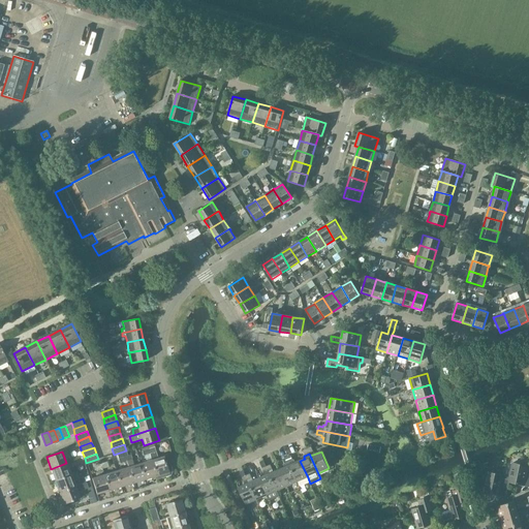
[(166,456),(152,460),(157,475),(161,474),(165,476),(169,475),(172,471),(166,456)]
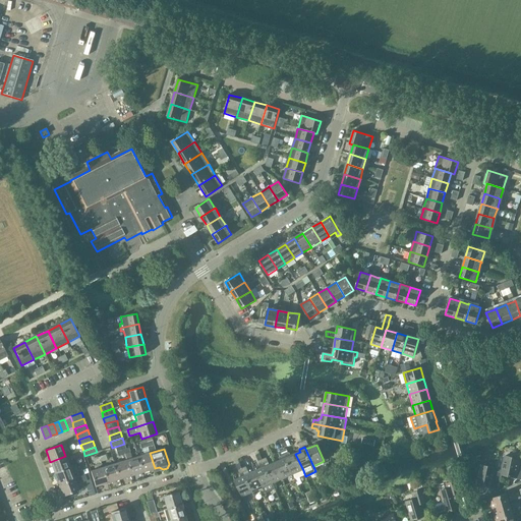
[(150,453),(137,457),(142,472),(155,468),(150,453)]
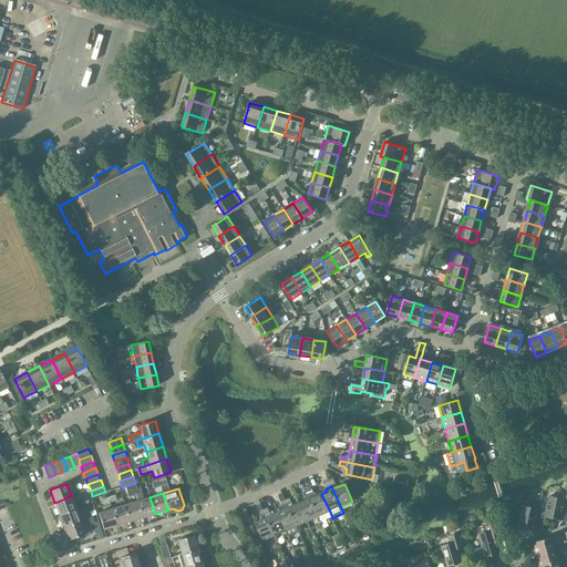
[(278,496),(284,507),(288,505),(286,501),(282,494),(278,496)]
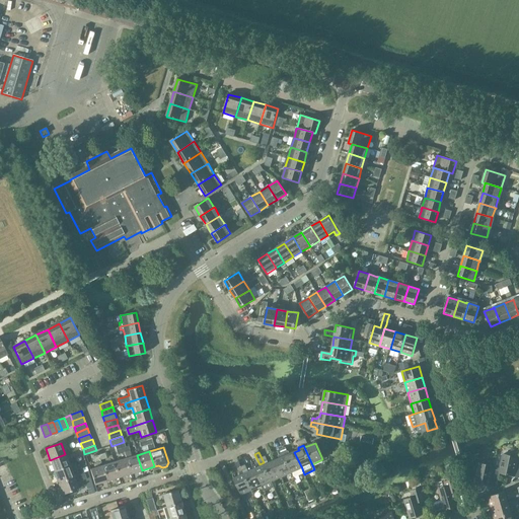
[(285,456),(292,473),(302,468),(294,452),(289,454),(285,456)]
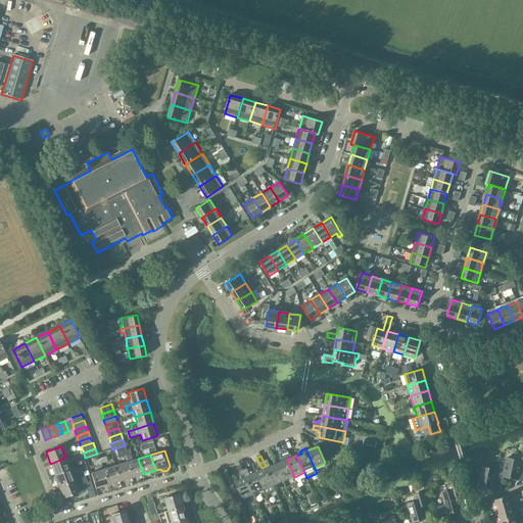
[(50,464),(55,475),(70,469),(65,458),(50,464)]
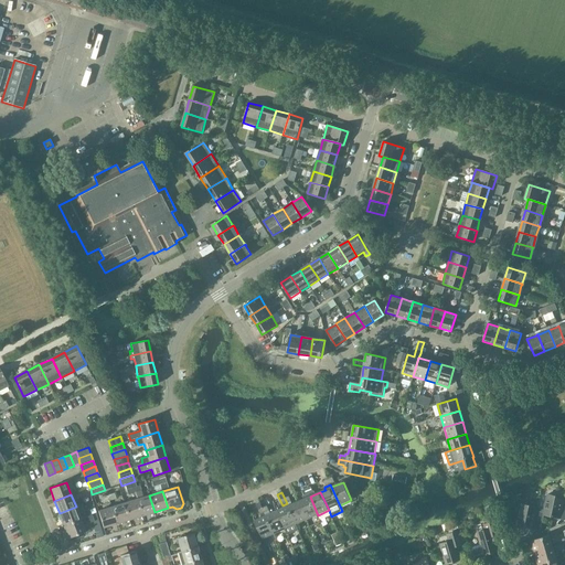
[(547,494),(544,513),(543,515),(544,515),(560,519),(561,516),(564,518),(564,501),(564,499),(547,494)]
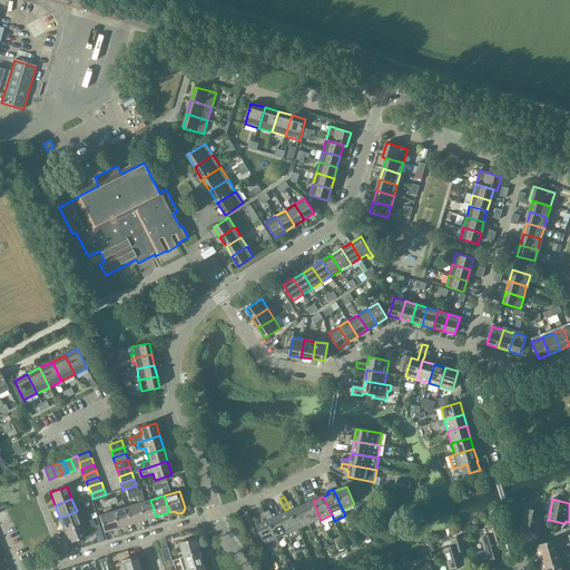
[(150,500),(138,503),(144,521),(156,517),(150,500)]
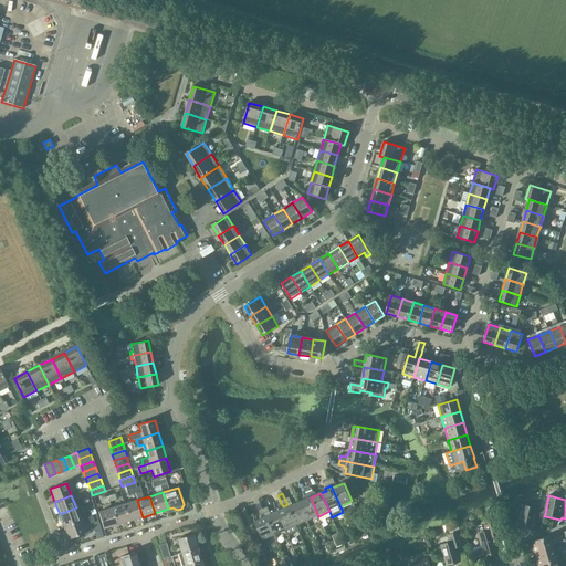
[(311,498),(305,500),(300,503),(307,521),(318,516),(311,498)]
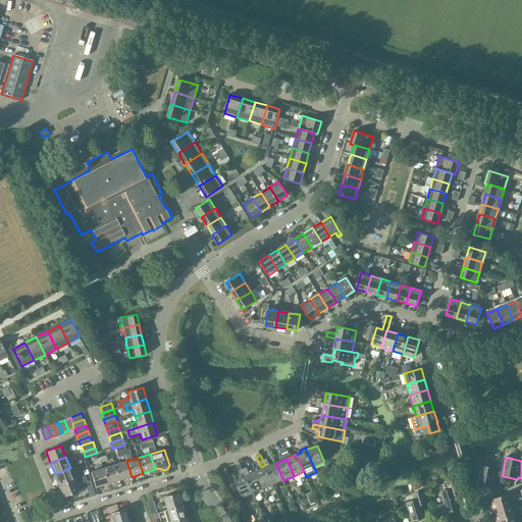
[(126,461),(114,465),(119,480),(132,477),(126,461)]
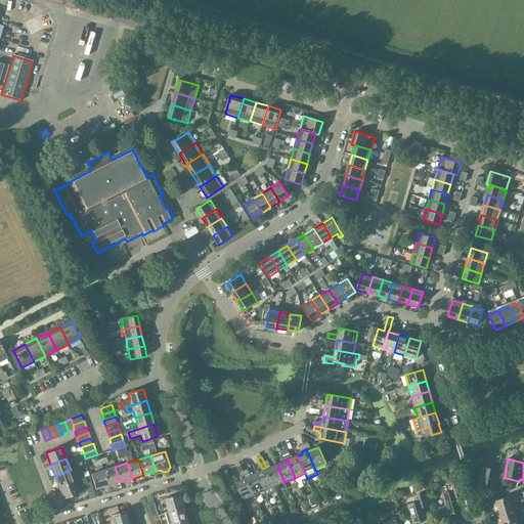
[(246,476),(244,471),(242,466),(237,467),(242,478),(246,476)]
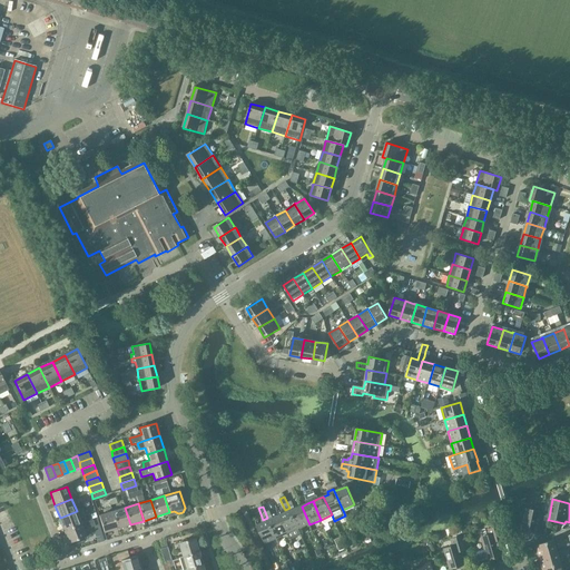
[(302,507),(291,511),(298,529),(310,524),(302,507)]
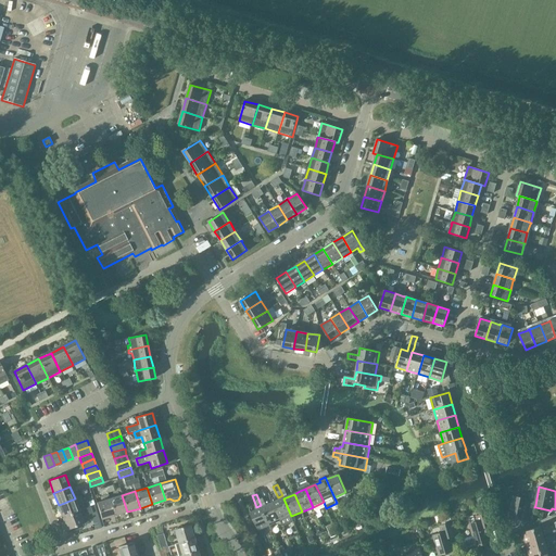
[(122,495),(110,500),(115,516),(127,512),(122,495)]
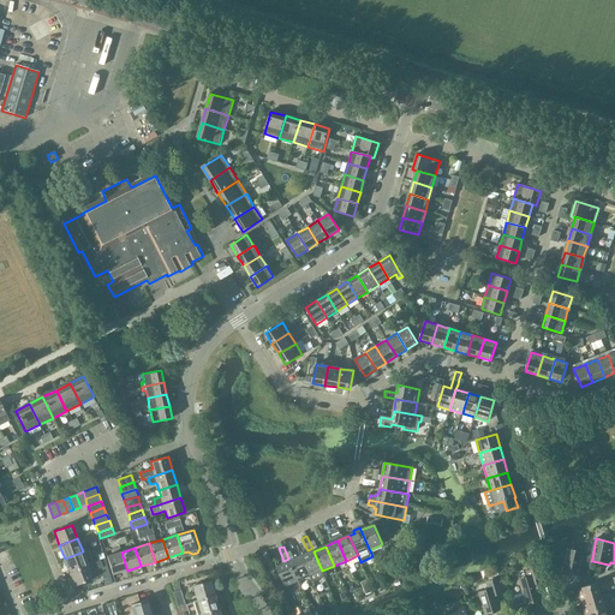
[(308,550),(305,550),(308,554),(302,556),(310,577),(314,583),(324,578),(322,571),(314,551),(312,548),(308,550)]
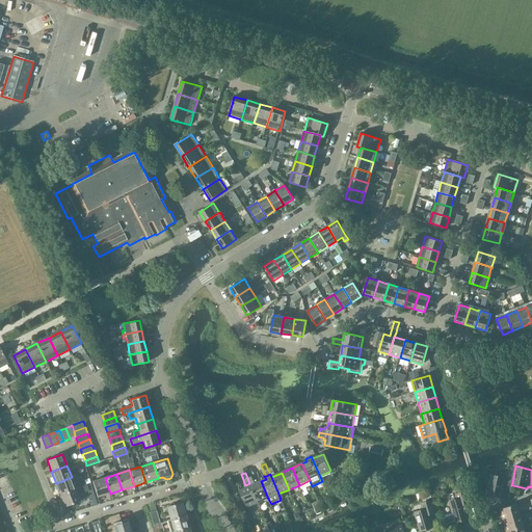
[(511,485),(512,483),(506,481),(506,478),(490,475),(486,494),(502,498),(503,496),(509,497),(512,485),(511,485)]
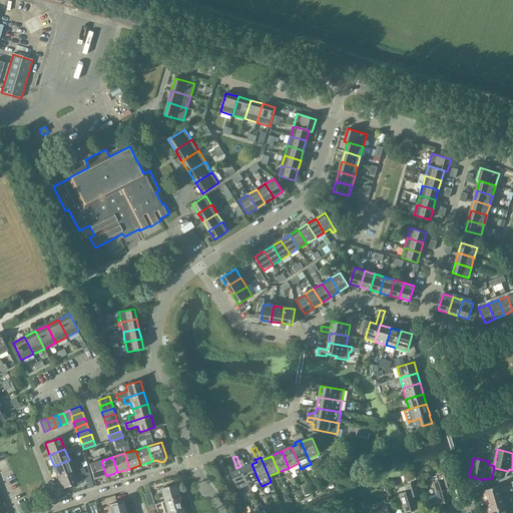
[(54,466),(58,477),(73,472),(69,460),(54,466)]
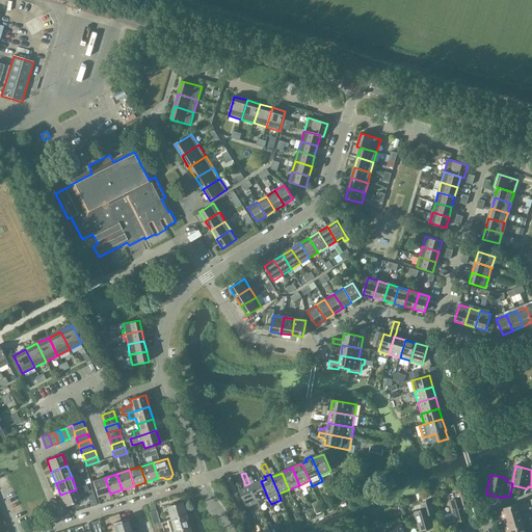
[(110,494),(105,478),(92,481),(98,497),(110,494)]
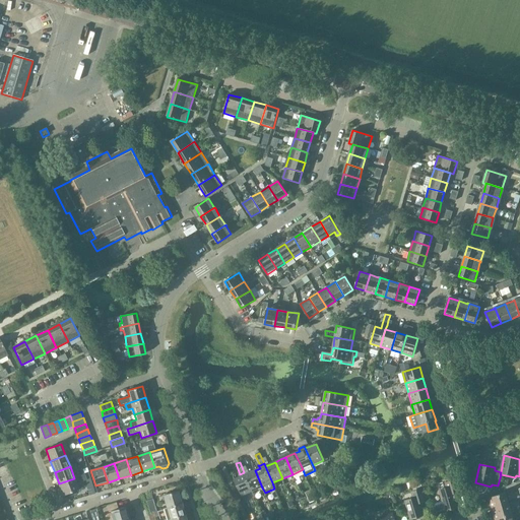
[(255,470),(245,475),(252,492),(262,488),(255,470)]
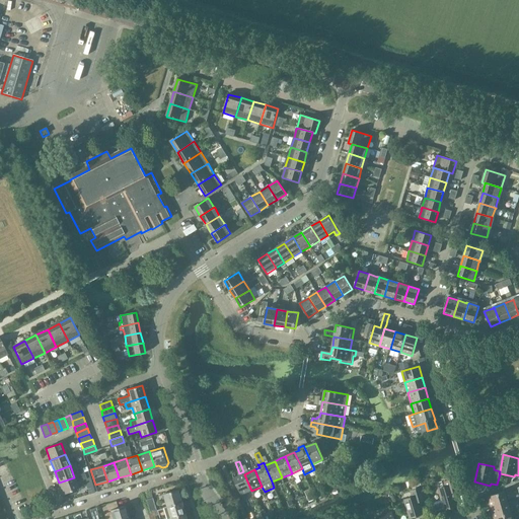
[(251,491),(244,474),(234,478),(241,496),(251,491)]
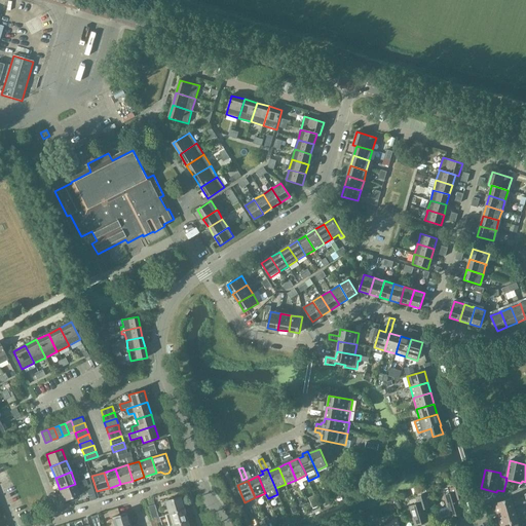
[(75,484),(60,489),(65,501),(80,495),(75,484)]
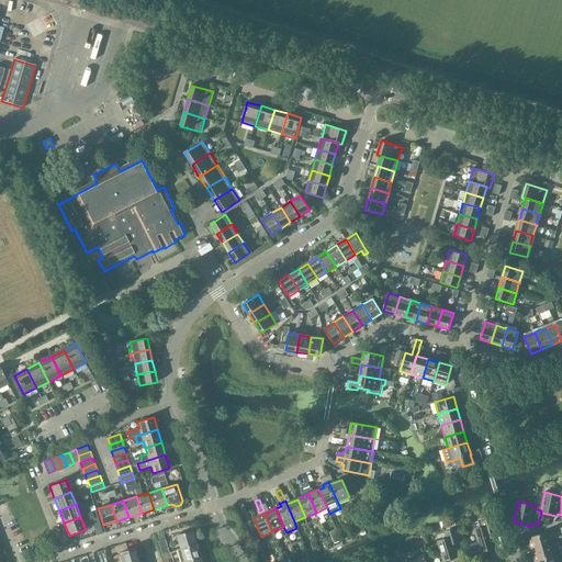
[(498,536),(493,519),(482,523),(484,528),(475,530),(482,552),(495,549),(492,538),(498,536)]
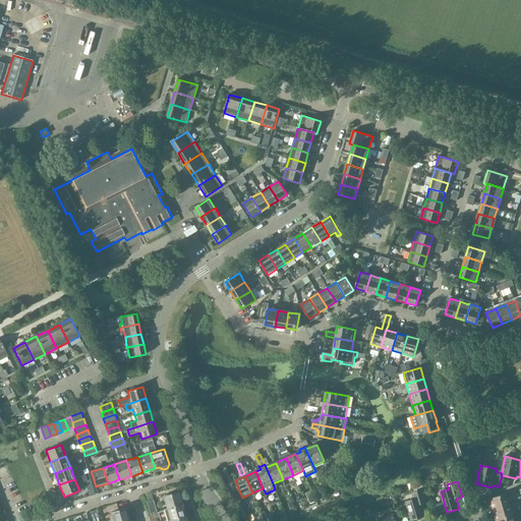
[(417,493),(419,499),(406,502),(411,520),(425,517),(421,504),(427,503),(423,490),(417,493)]
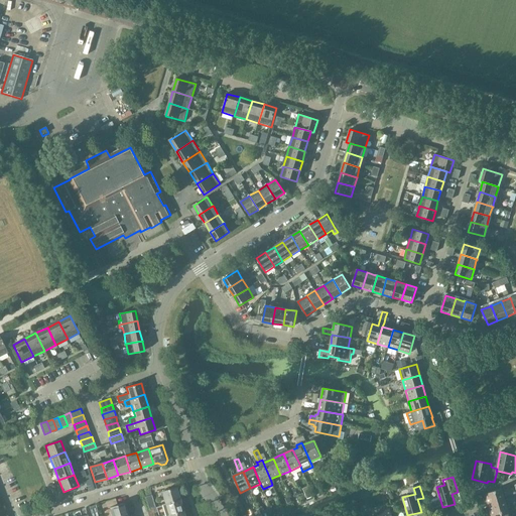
[(161,492),(165,504),(179,500),(176,488),(161,492)]
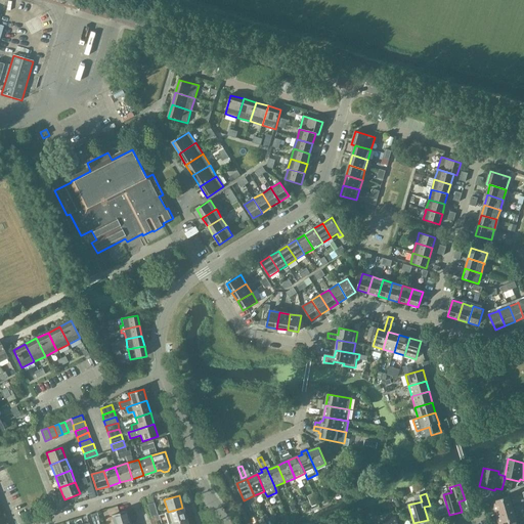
[(492,503),(495,513),(513,508),(510,496),(492,503)]
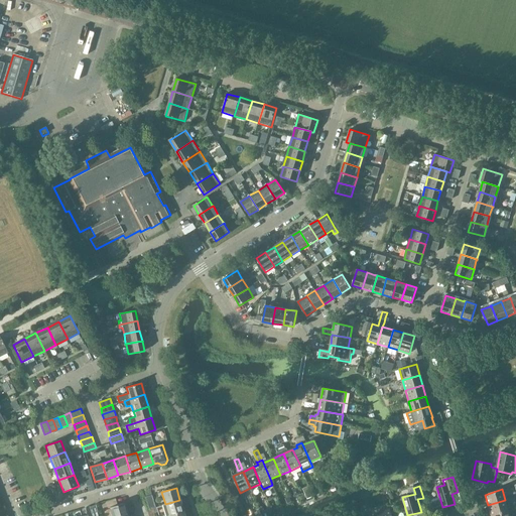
[(145,497),(149,509),(155,507),(151,496),(150,496),(145,497)]
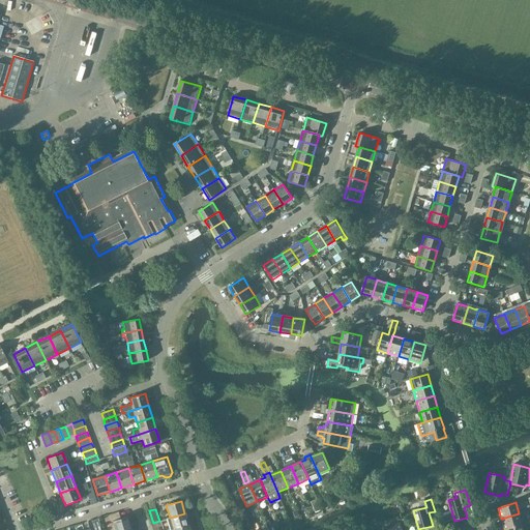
[(170,529),(171,529),(173,529),(188,525),(184,513),(170,518),(167,519),(170,529)]
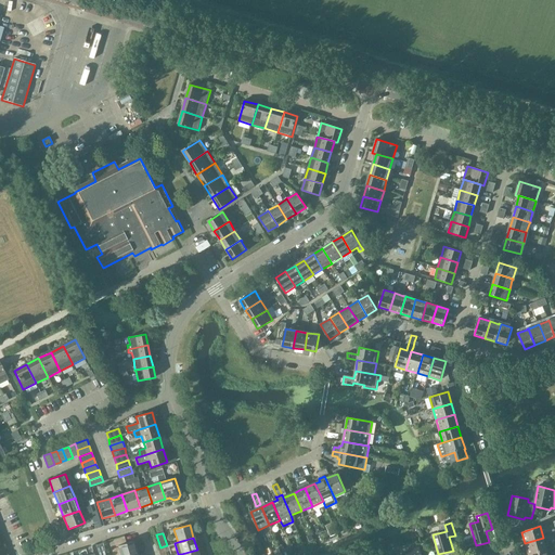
[(525,543),(528,554),(546,550),(543,538),(525,543)]
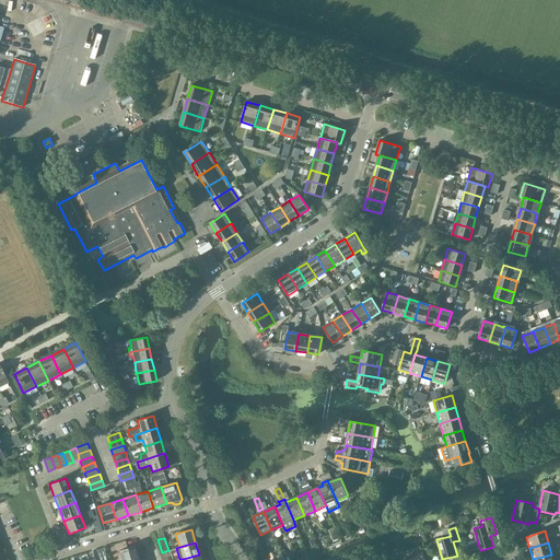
[(119,551),(121,559),(136,559),(139,559),(135,547),(119,551)]
